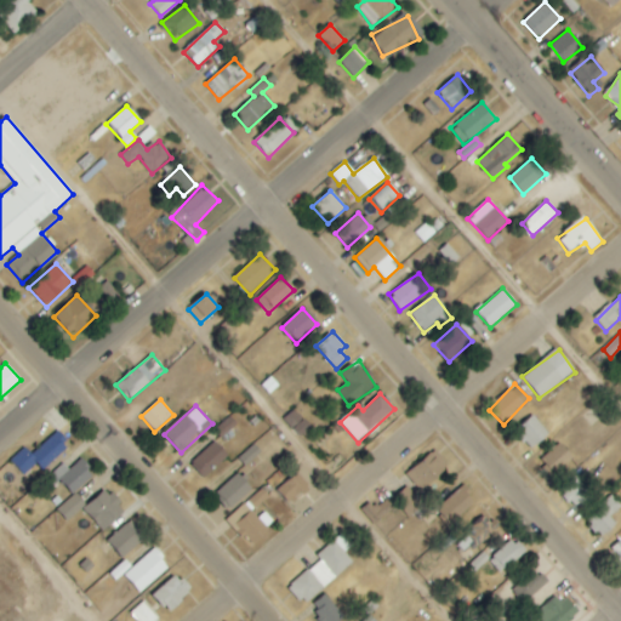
[(533,450),(550,433),(530,416),(514,433),(533,450)]
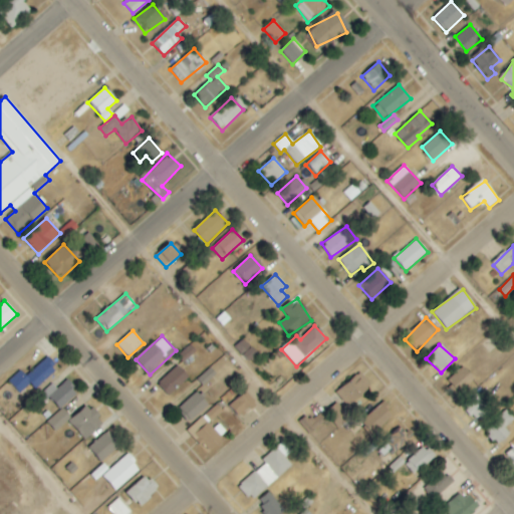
[(8,381),(19,394),(31,383),(36,389),(57,369),(46,357),(26,376),(20,370),(8,381)]
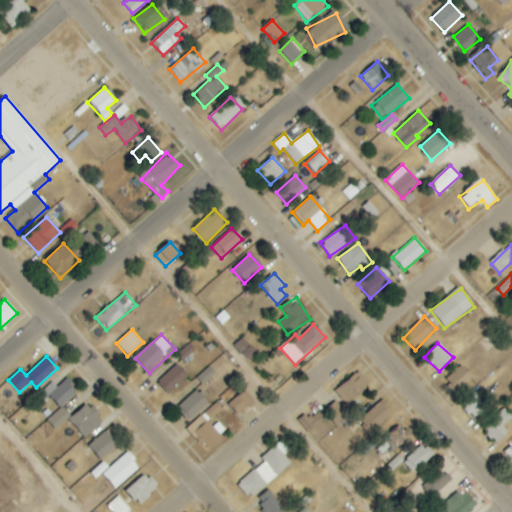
[(188,377),(178,364),(157,381),(167,394),(188,377)]
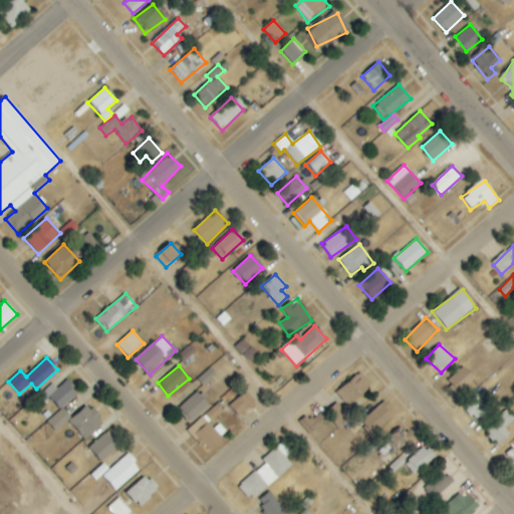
[(475,378),(464,366),(446,381),(457,395),(475,378)]
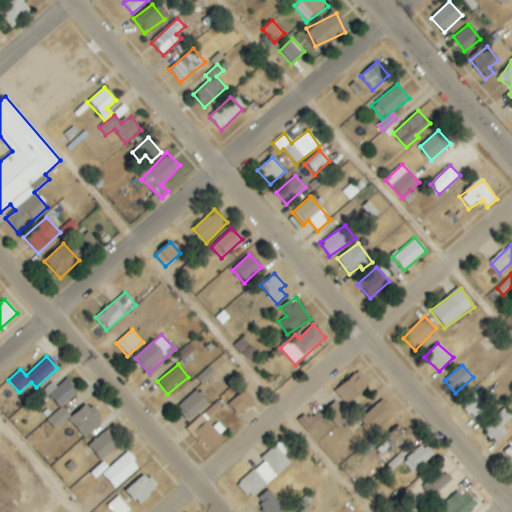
[(216,373),(209,366),(197,378),(203,385),(216,373)]
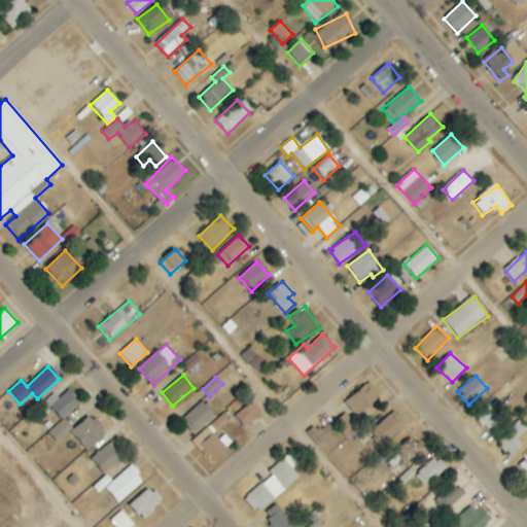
[(345,402),(357,418),(382,397),(370,382),(345,402)]
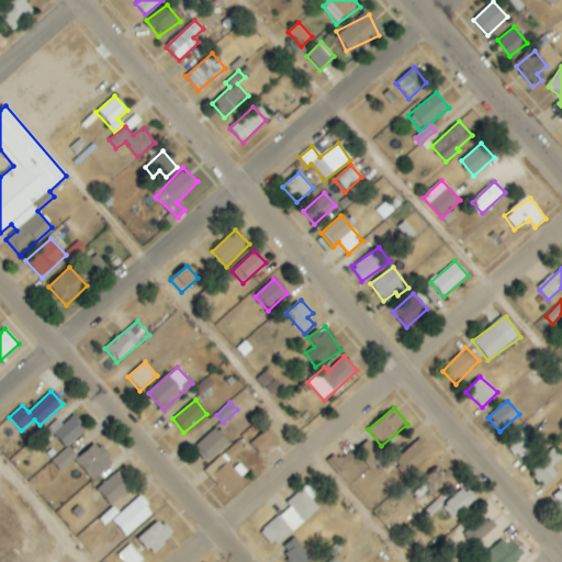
[(57,419),(48,428),(66,447),(85,429),(72,416),(63,426),(57,419)]
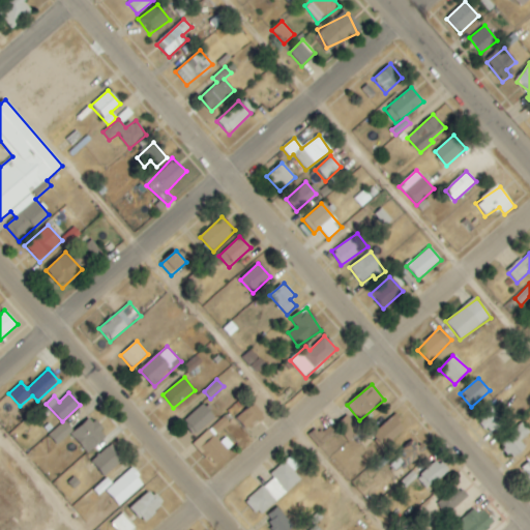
[(264,418),(254,404),(236,417),(247,431),(264,418)]
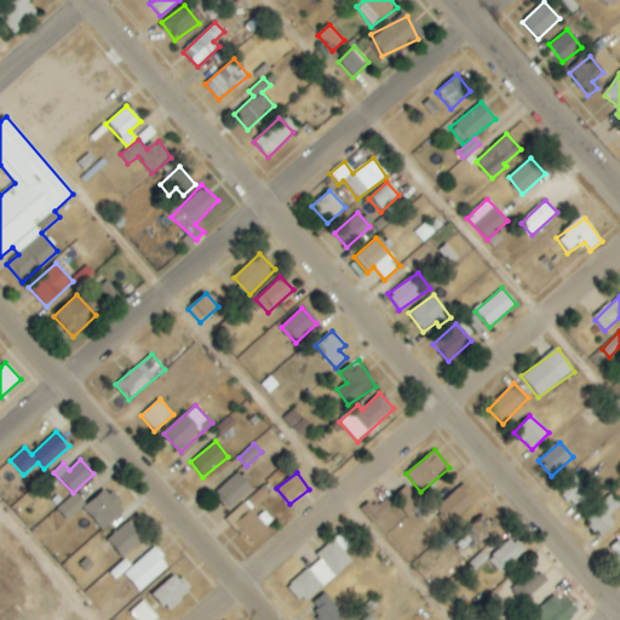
[(252,491),(240,474),(213,492),(225,510),(252,491)]
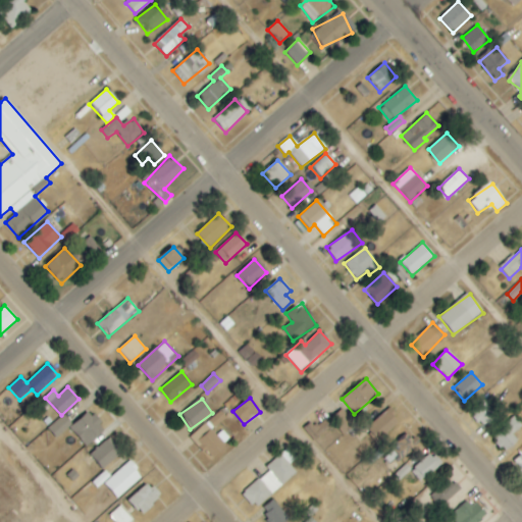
[(501,418),(482,401),(470,413),(488,430),(501,418)]
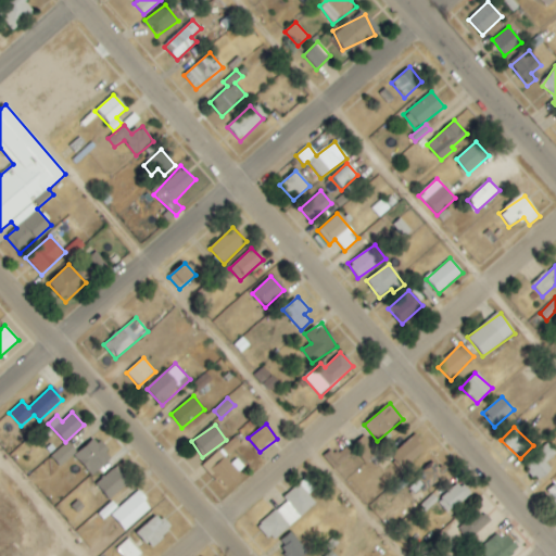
[(379,451),(364,436),(352,447),(366,463),(379,451)]
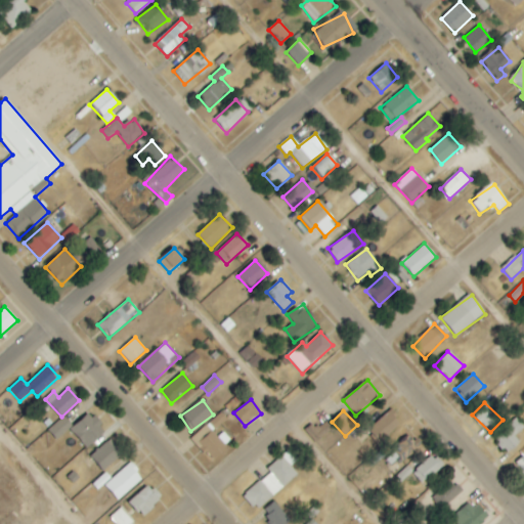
[(381,443),(402,424),(390,410),(368,429),(381,443)]
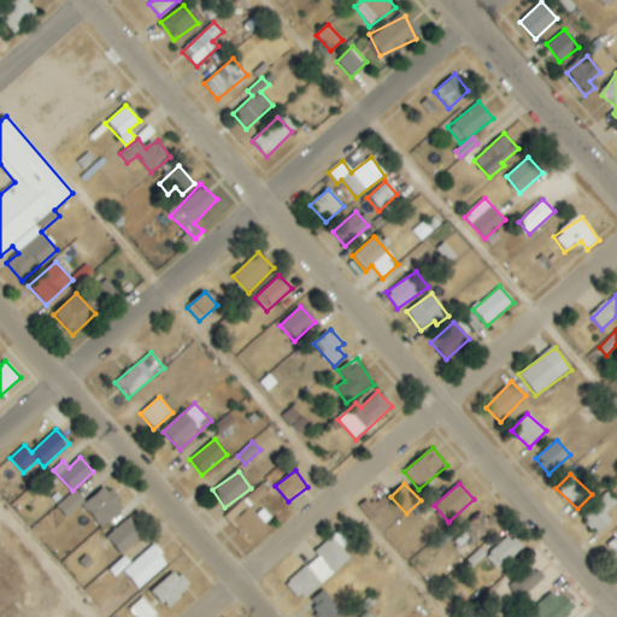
[(225,517),(250,541),(270,522),(264,515),(259,510),(264,506),(259,500),(268,493),(259,485),(225,517)]
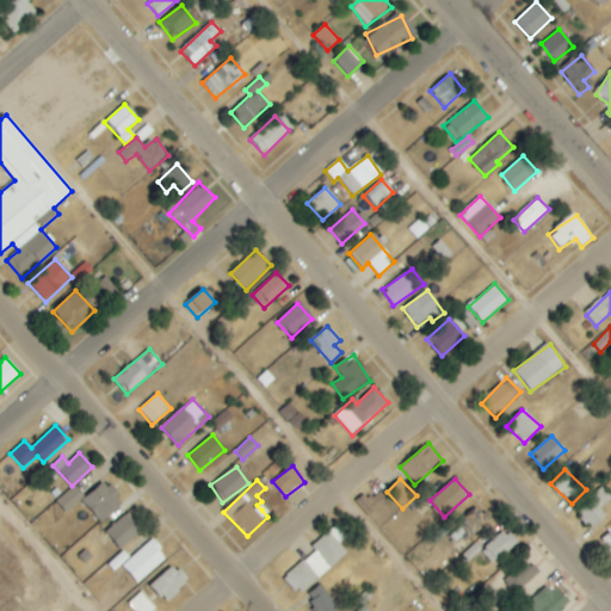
[(104,481),(81,501),(102,523),(123,503),(104,481)]
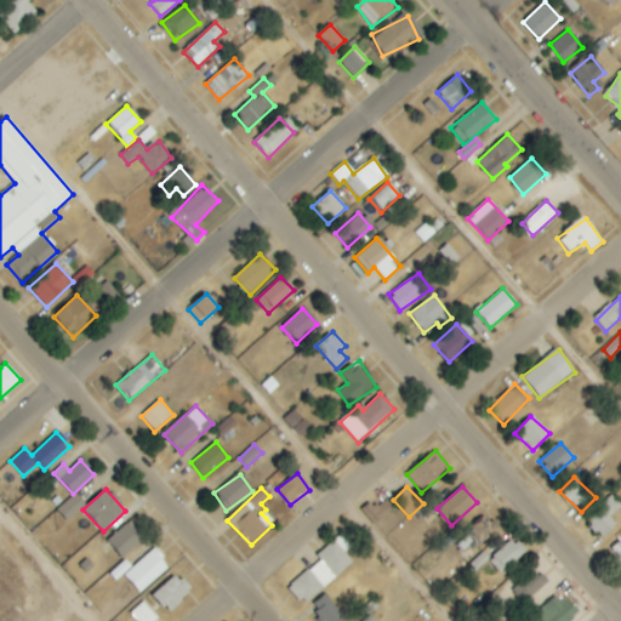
[(86,506),(77,494),(57,510),(67,522),(86,506)]
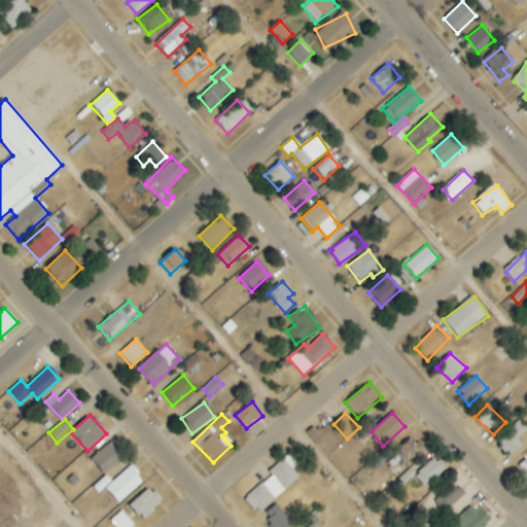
[(498,444),(512,456),(523,444),(518,440),(526,429),(526,428),(519,420),(498,444)]
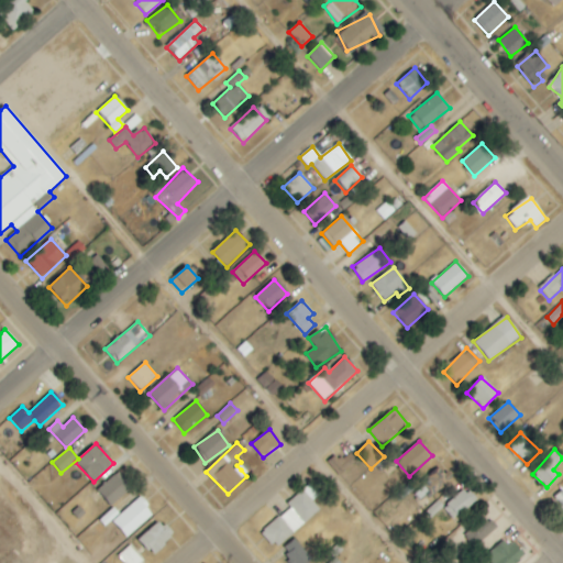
[(435,495),(450,482),(439,468),(423,482),(435,495)]
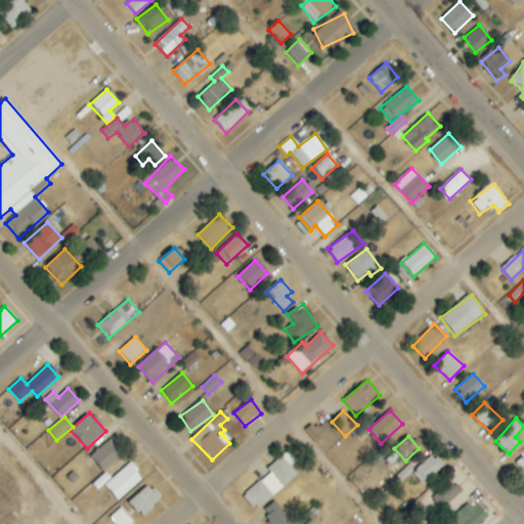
[(123,453),(110,438),(90,456),(103,472),(123,453)]
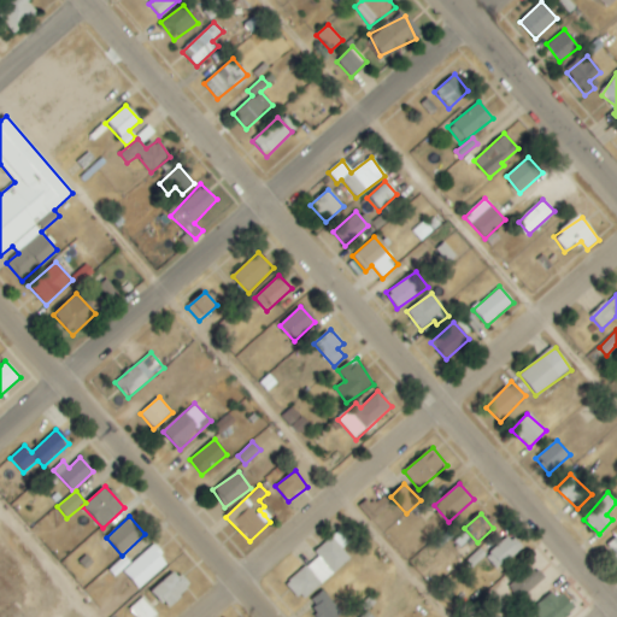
[(352,560),(342,548),(350,544),(340,532),(315,551),(319,557),(287,582),(300,600),(352,560)]
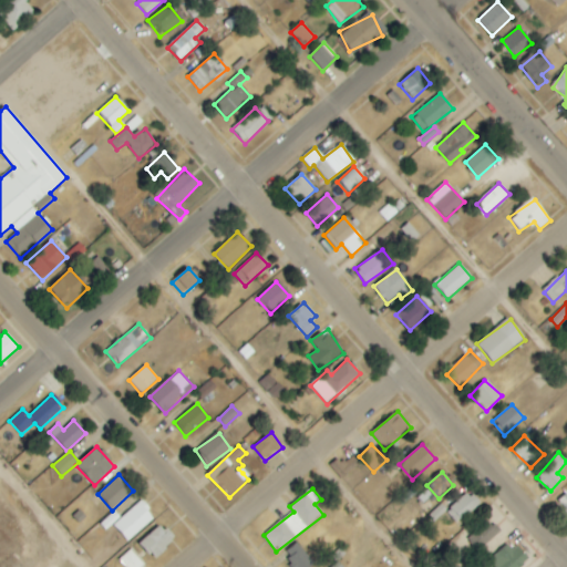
[(459,525),(480,504),(467,492),(446,513),(459,525)]
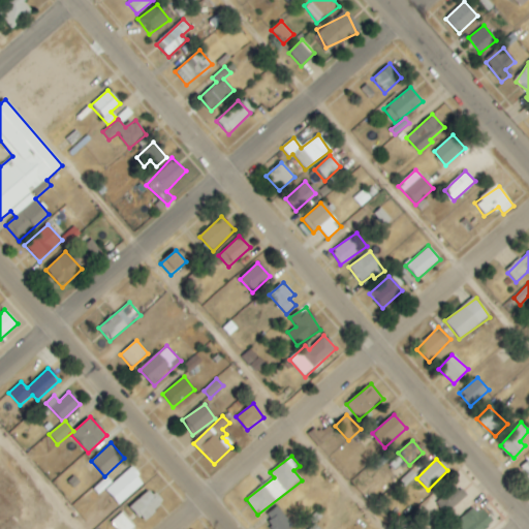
[(145,484),(131,468),(112,484),(125,500),(145,484)]
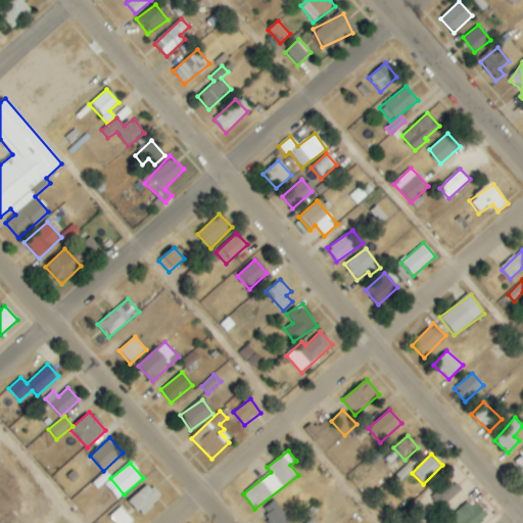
[(96,487),(111,482),(108,474),(93,480),(96,487)]
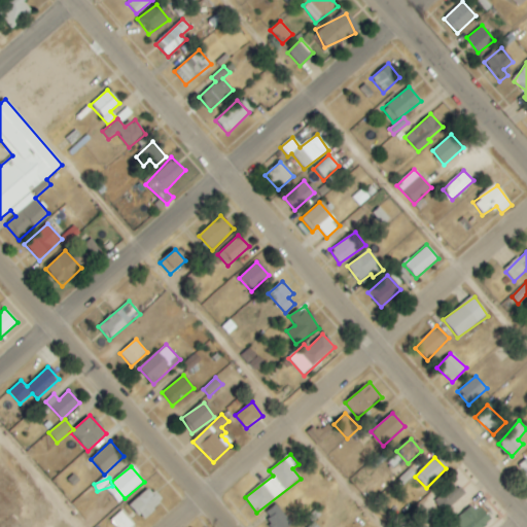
[(129,505),(143,521),(162,503),(147,488),(129,505)]
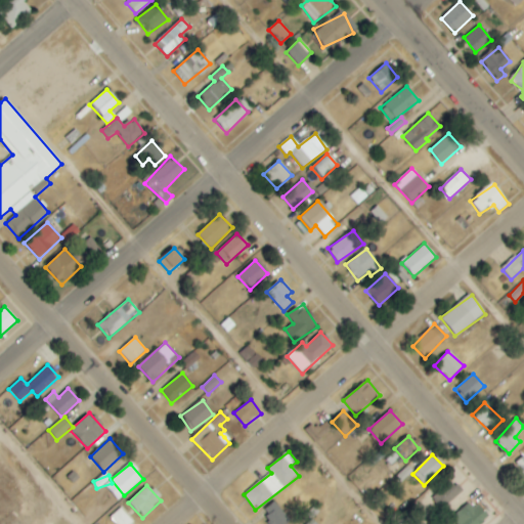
[(456,523),(479,523),(488,516),(472,499),(451,519),(456,523)]
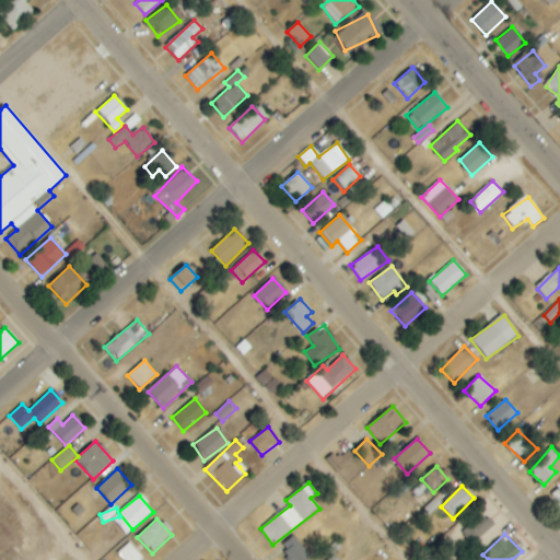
[(289,559),(307,559),(310,559),(295,536),(280,545),(289,559)]
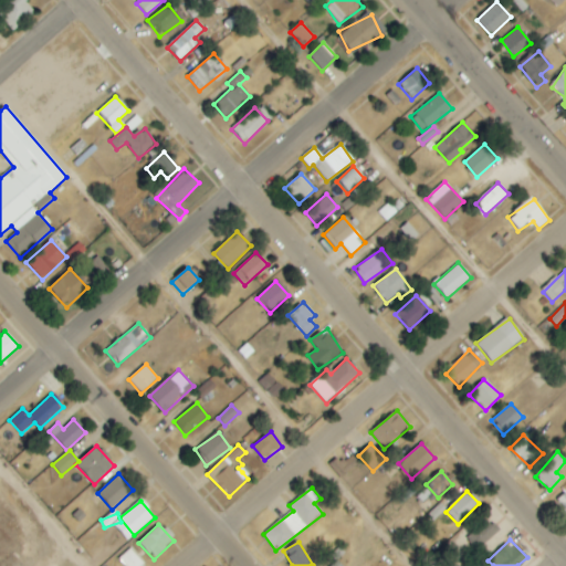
[(119,558),(126,565),(140,565),(145,564),(130,548),(119,558)]
